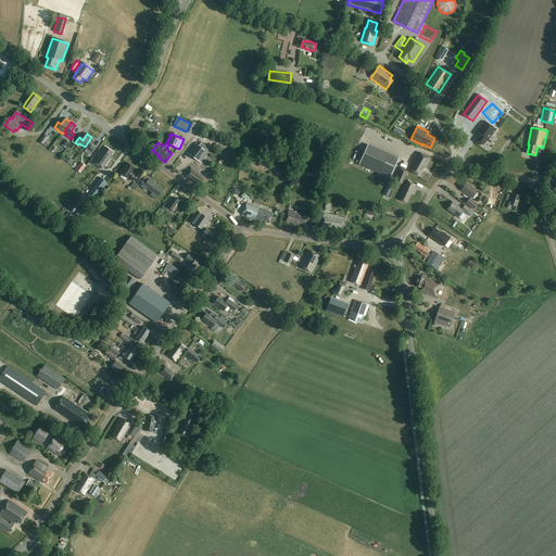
[(39,141),(42,144),(48,137),(45,135),(39,141)]
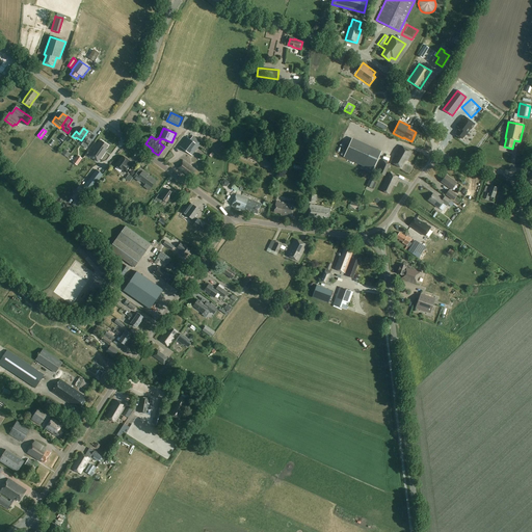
[(458,129),(455,134),(461,139),(466,134),(458,129)]
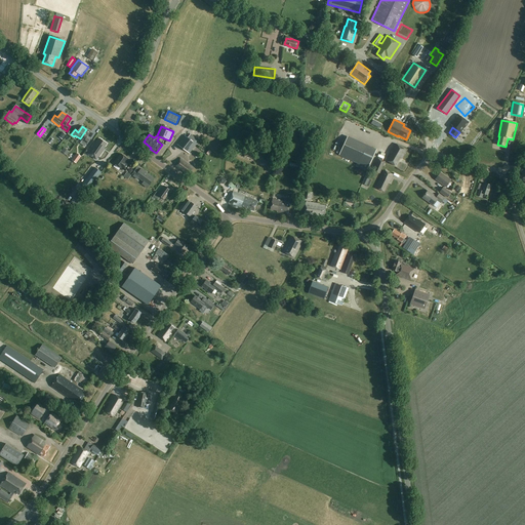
[(80,138),(82,140),(80,143),(85,147),(89,140),(86,138),(91,133),(86,129),(80,138)]
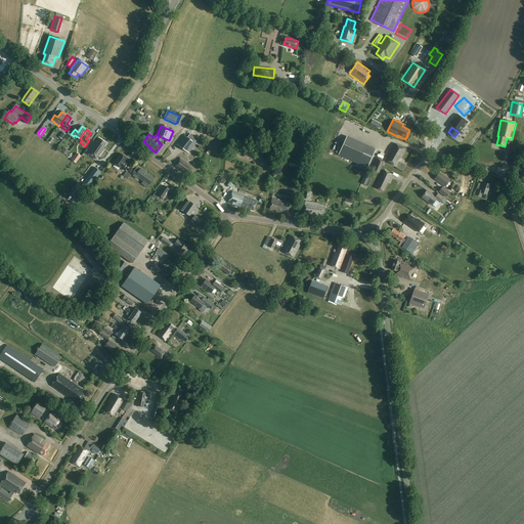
[(184,135),(177,144),(189,154),(200,140),(190,134),(187,137),(184,135)]
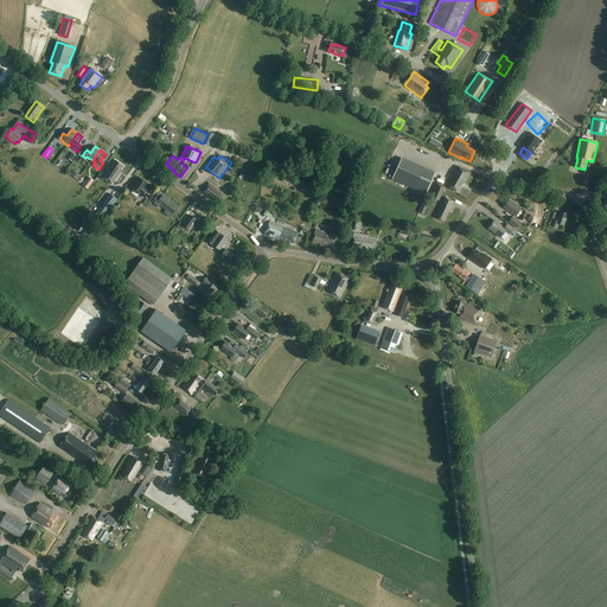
[(428,159),(426,165),(447,174),(451,165),(433,158),(432,160),(428,159)]
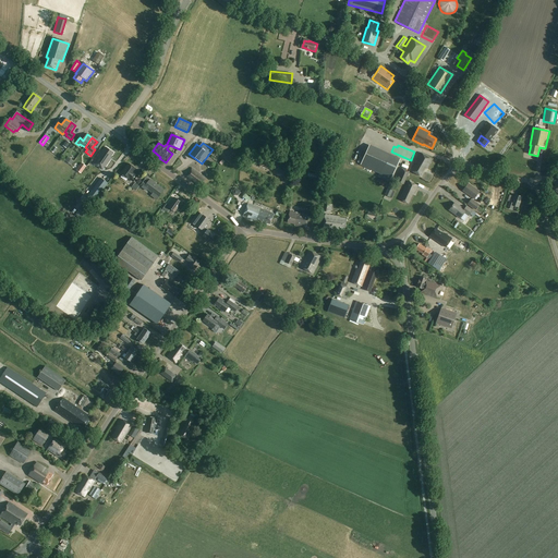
[(100,154),(96,160),(106,167),(110,160),(109,159),(113,154),(106,148),(104,152),(101,154),(100,154)]
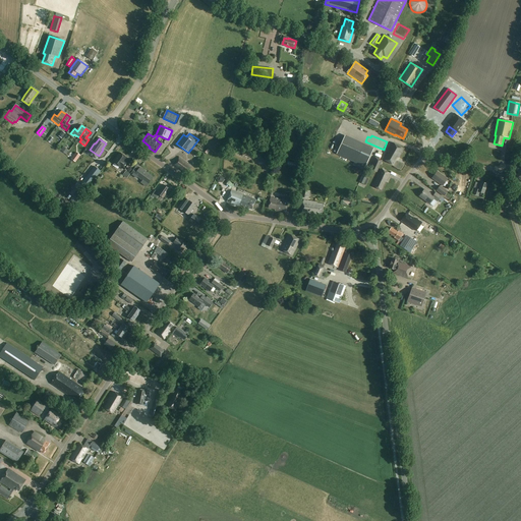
[(399,158),(403,149),(392,142),(383,159),(393,165),(397,157),(399,158)]
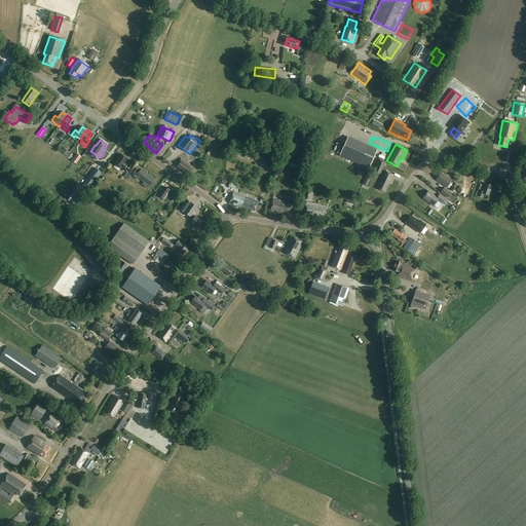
[(364,156),(360,164),(369,170),(377,151),(368,146),(364,156)]
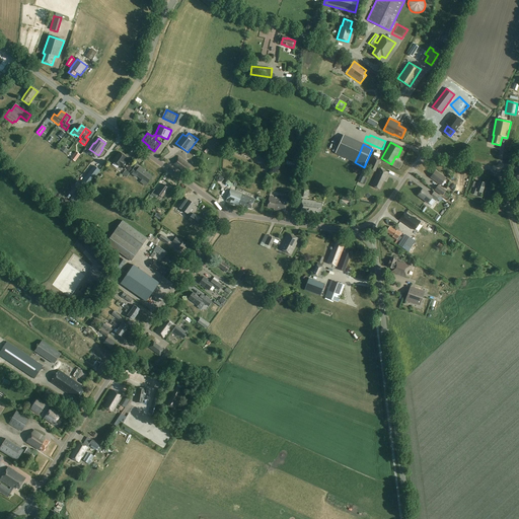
[(120,152),(119,153),(113,161),(120,166),(120,165),(123,168),(128,162),(126,161),(125,161),(124,160),(127,157),(120,152)]
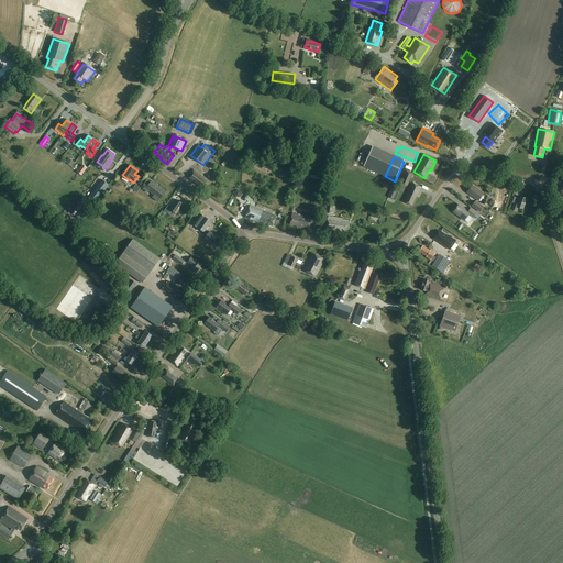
[(201,189),(208,180),(192,169),(186,178),(201,189)]
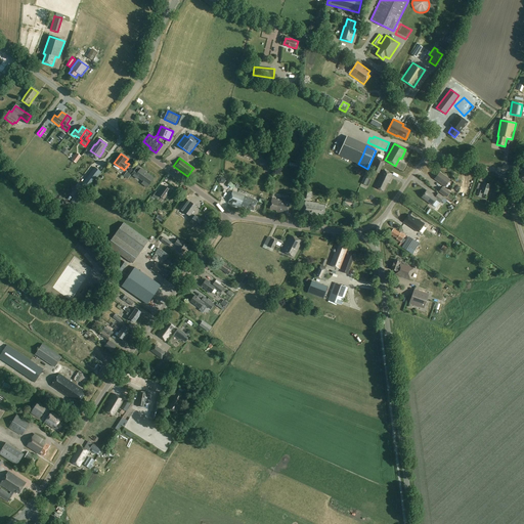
[(379,174),(385,162),(376,158),(370,170),(379,174)]
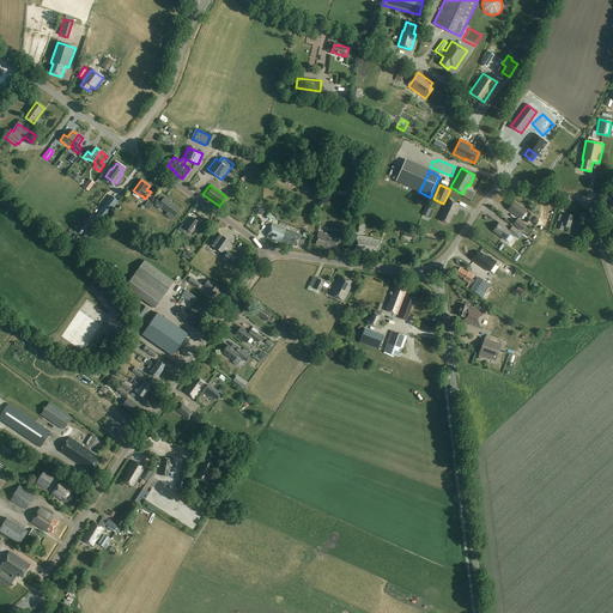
[(105,204),(96,216),(103,220),(113,210),(114,207),(119,201),(111,196),(107,201),(105,204)]
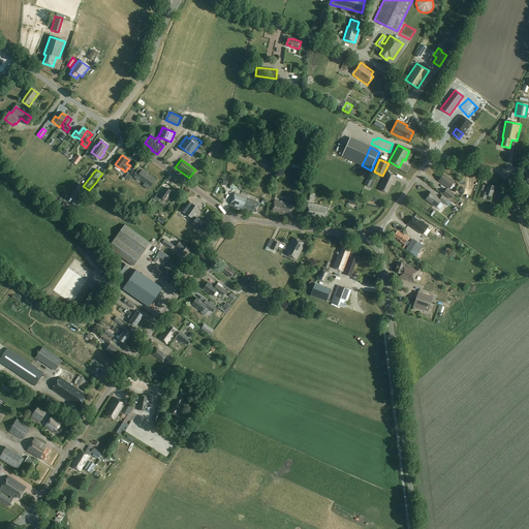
[(149,190),(151,187),(156,181),(143,170),(141,173),(137,170),(133,177),(136,179),(137,178),(145,183),(143,185),(149,190)]
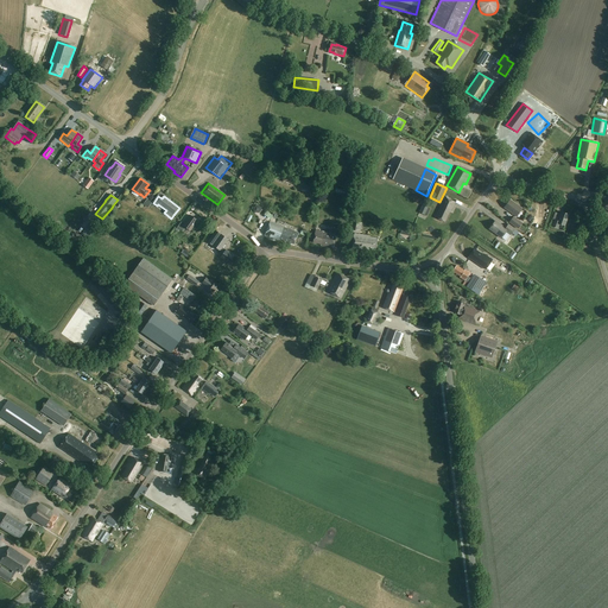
[(451,211),(455,202),(444,197),(436,217),(444,221),(449,210),(451,211)]
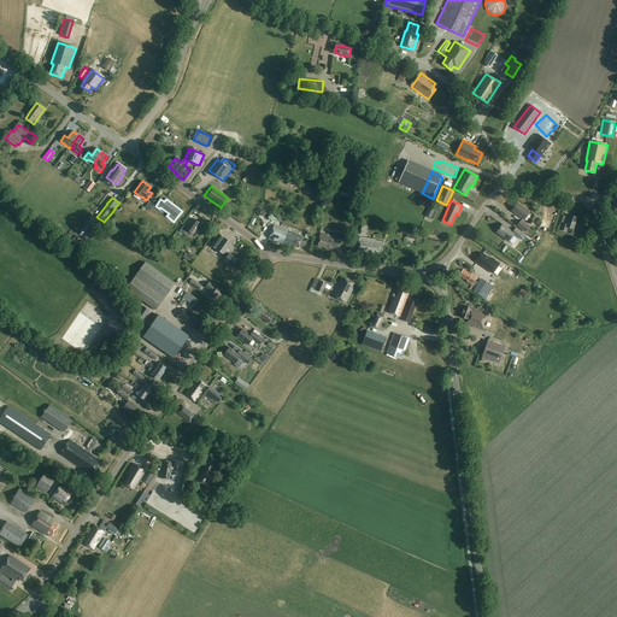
[(616,201),(613,205),(615,206),(606,213),(612,221),(616,217),(616,201)]
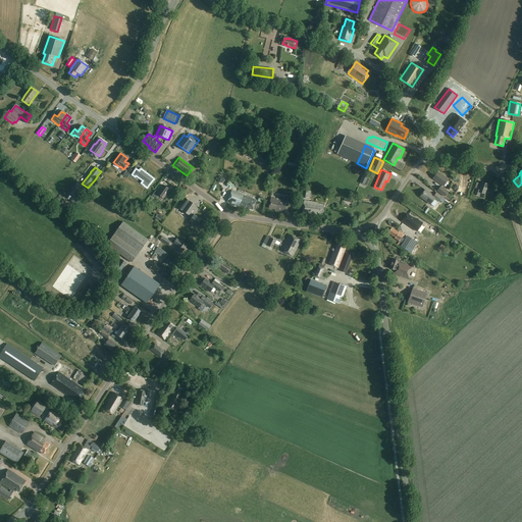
[(444,187),(449,179),(438,172),(433,178),(444,187)]
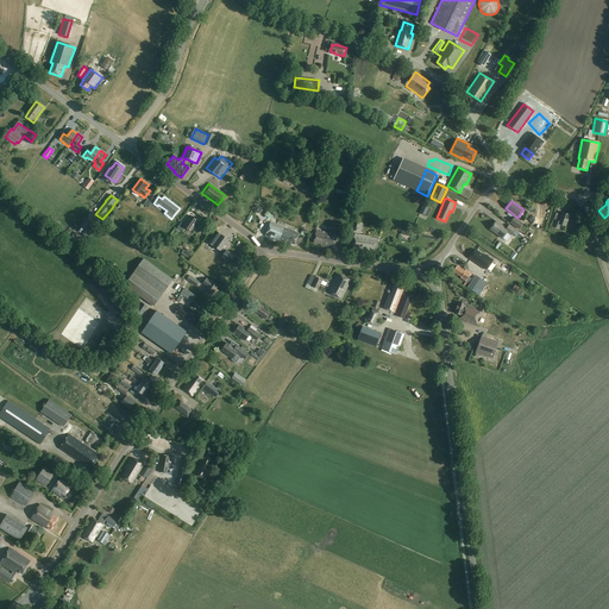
[(570,215),(563,213),(559,223),(556,221),(553,227),(559,230),(560,225),(565,227),(570,215)]
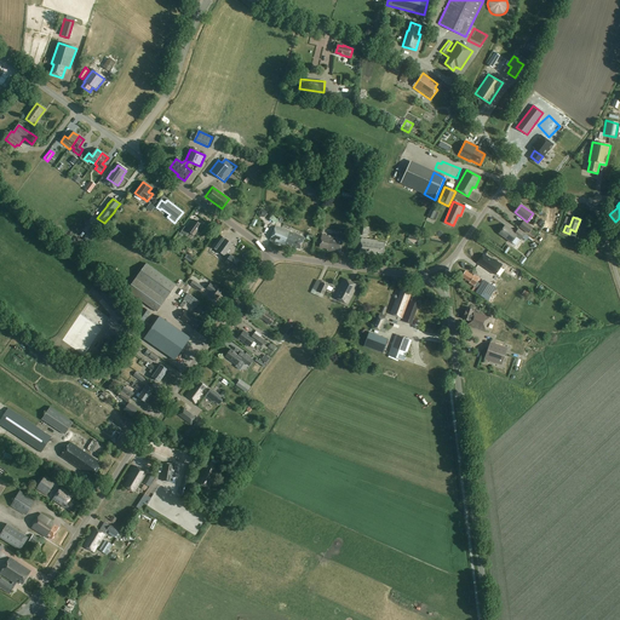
[(205,229),(201,227),(202,225),(194,220),(188,229),(185,227),(181,233),(185,236),(189,233),(194,236),(197,231),(201,234),(205,229)]
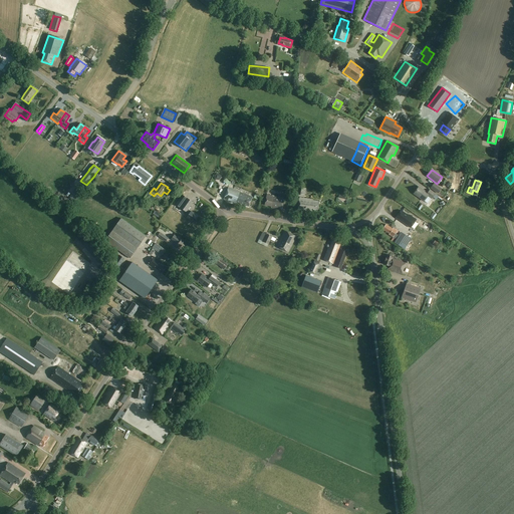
[(431,189),(438,194),(442,189),(434,183),(431,189)]
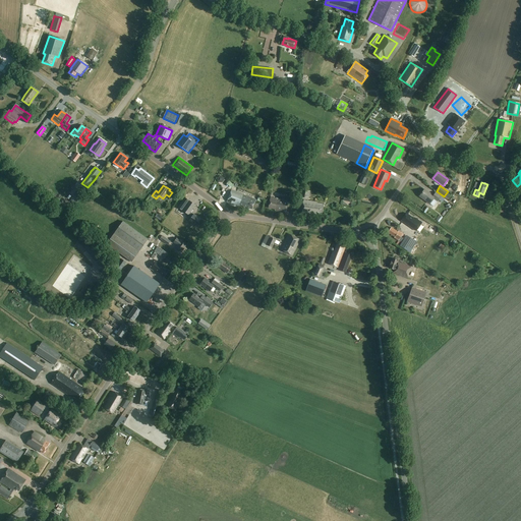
[(309,198),(310,189),(304,187),(302,197),(309,198)]
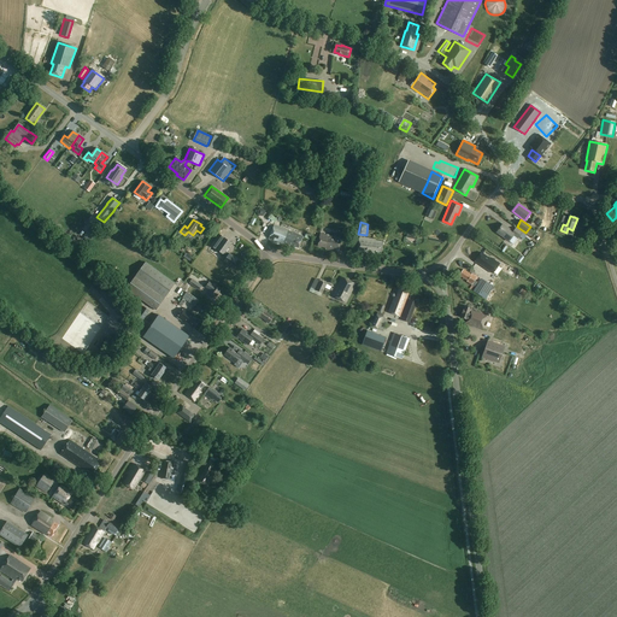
[(513,231),(509,229),(503,224),(497,233),(509,242),(513,235),(518,239),(519,236),(523,240),(527,236),(516,229),(513,231)]
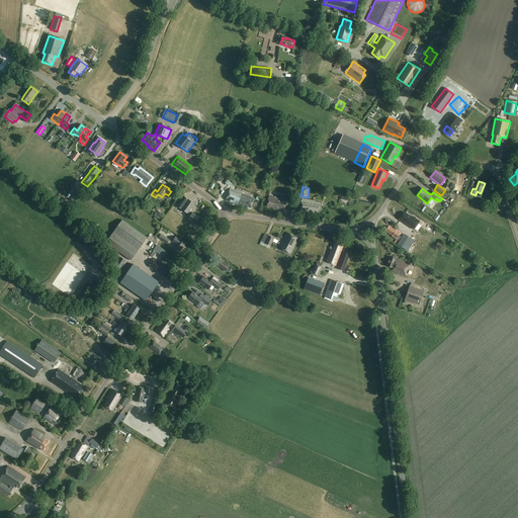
[(251,208),(254,198),(230,189),(226,200),(238,205),(238,203),(251,208)]
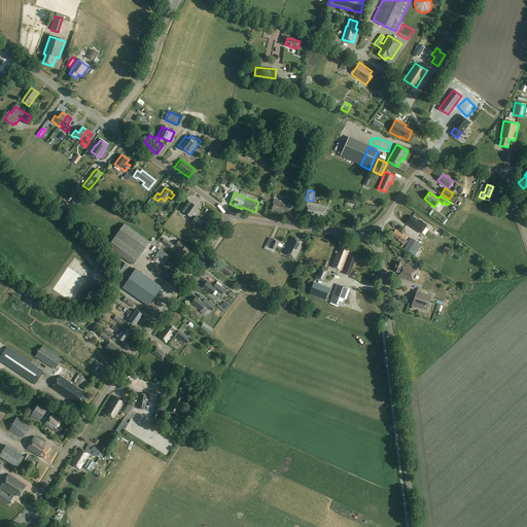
[(289,215),(291,204),(274,200),(272,210),(278,211),(278,213),(289,215)]
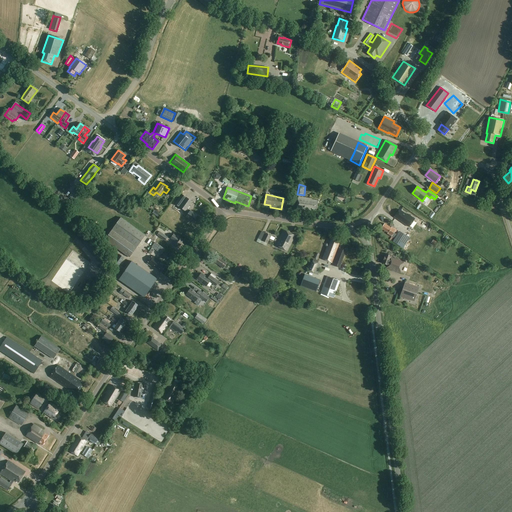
[(175,204),(184,211),(183,213),(187,215),(186,217),(193,222),(197,216),(190,211),(187,209),(192,202),(186,198),(181,195),(175,204)]
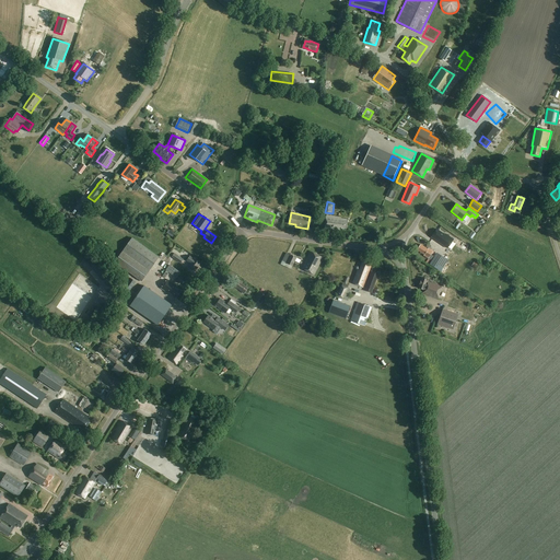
[(346,231),(348,220),(342,219),(341,218),(327,216),(325,229),(336,231),(336,229),(346,231)]
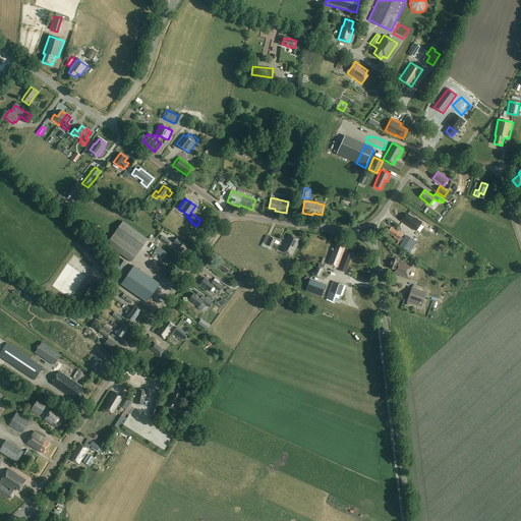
[(412,228),(417,222),(413,220),(414,219),(407,214),(402,221),(412,228)]
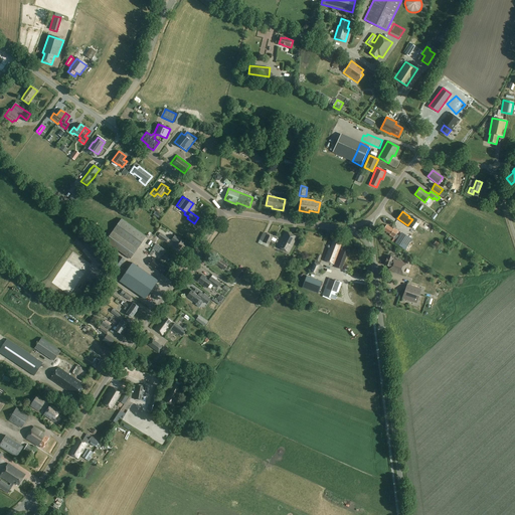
[(147,236),(122,219),(106,241),(131,260),(147,236)]
